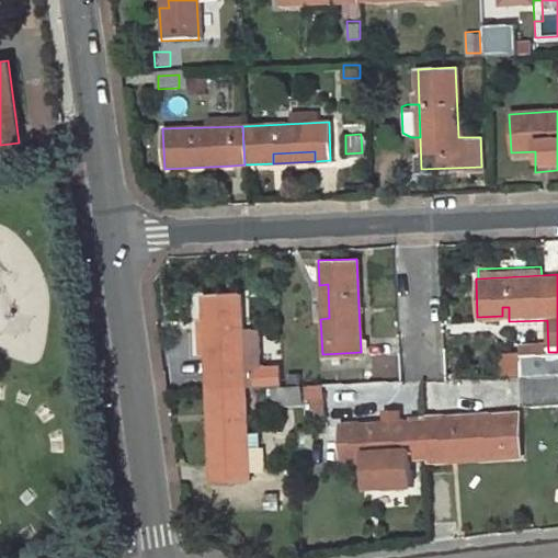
[(328,284),(319,285),(320,319),(329,318),(328,284)]
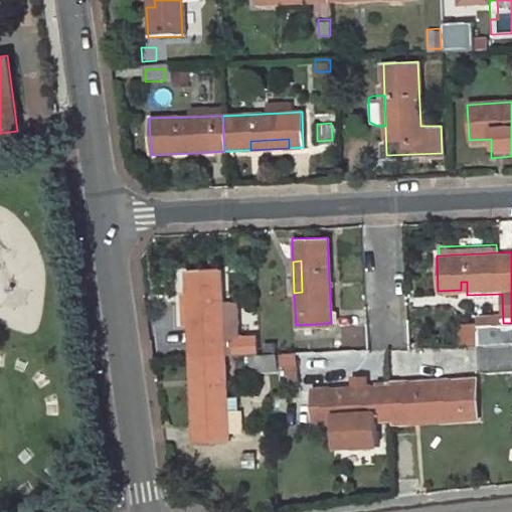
[(219,269),(182,270),(184,298),(194,298),(195,327),(185,327),(187,360),(223,358),(223,353),(220,306),(219,269)]
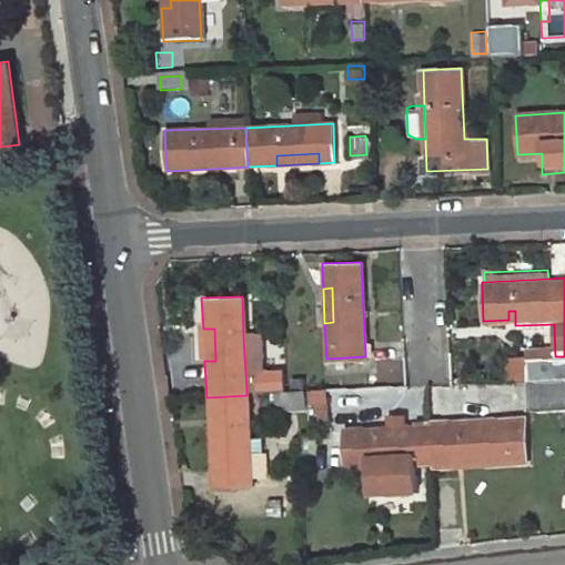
[(203,329),(204,361),(215,361),(214,329),(203,329)]
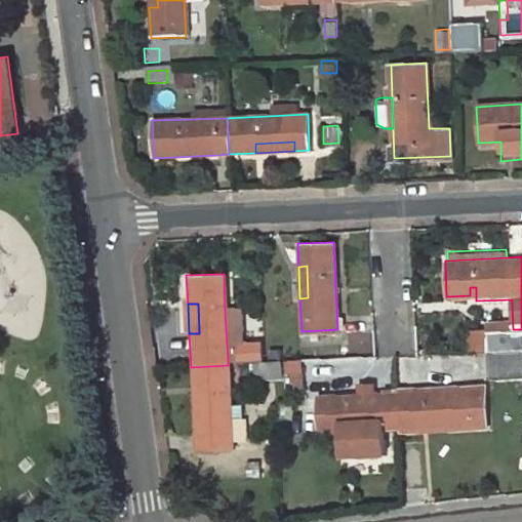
[(236,359),(235,347),(238,343),(237,311),(225,312),(228,360),(236,359)]
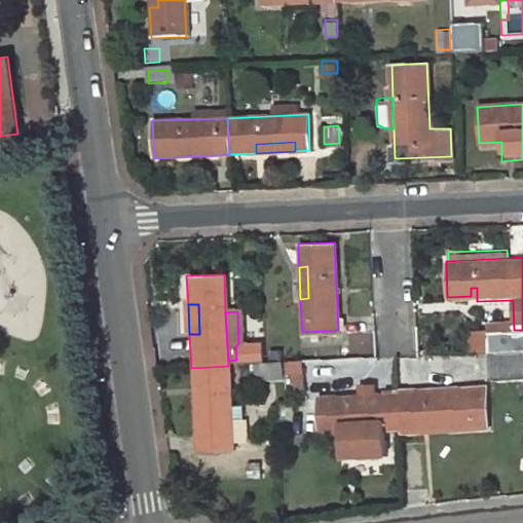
[(492,322),(492,331),(507,331),(507,322),(492,322)]
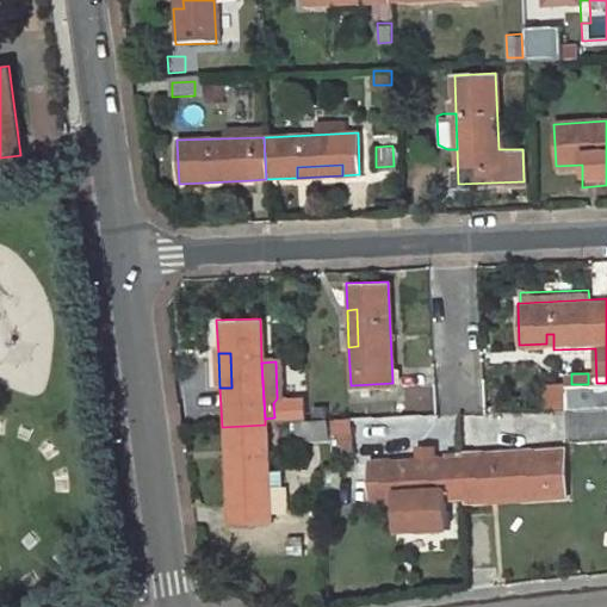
[(571,384),(564,385),(565,408),(568,439),(606,437),(606,383),(596,383),(588,384),(571,384)]
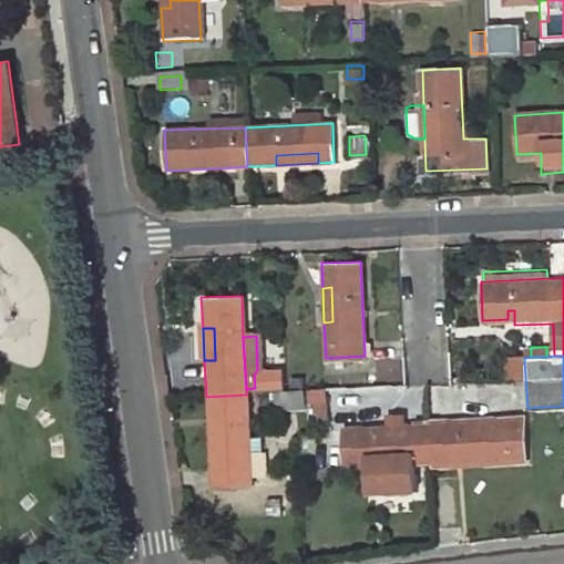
[(519,379),(525,379),(524,358),(512,358),(513,373),(519,373),(519,379)]
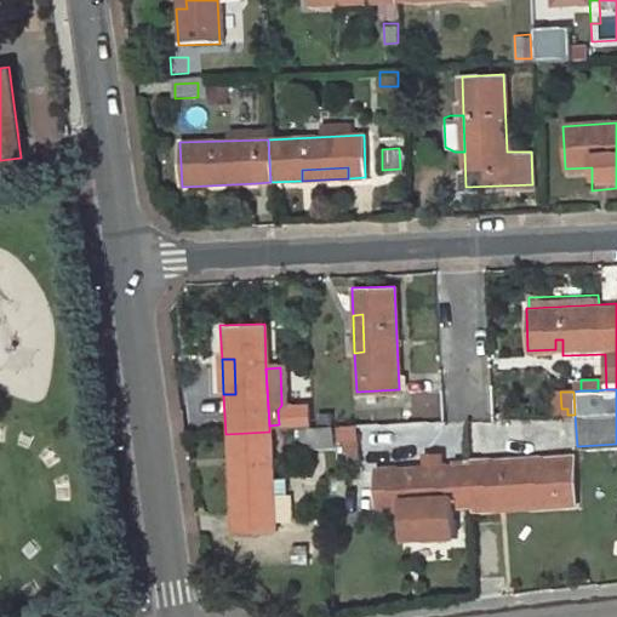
[(278,410),(279,424),(309,423),(308,401),(284,403),(281,405),(278,410)]
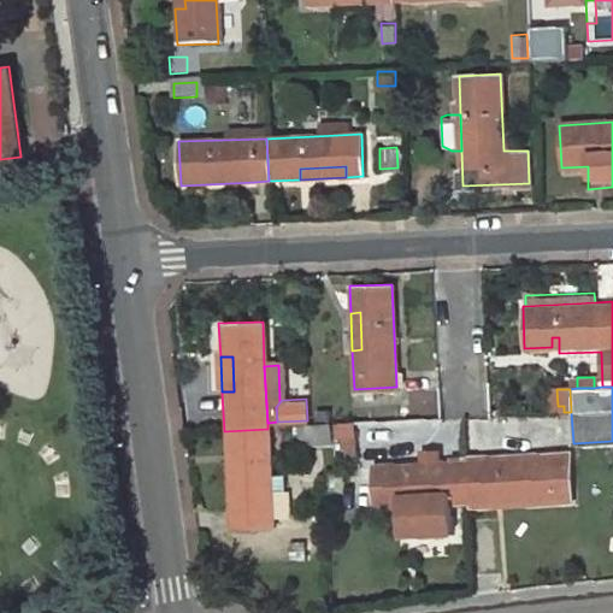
[(313,418),(329,418),(328,408),(313,408),(313,418)]
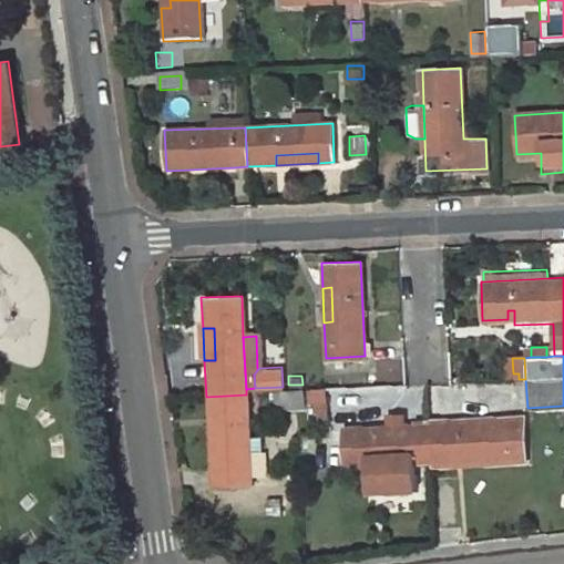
[(274,388),(275,406),(303,404),(301,387),(274,388)]
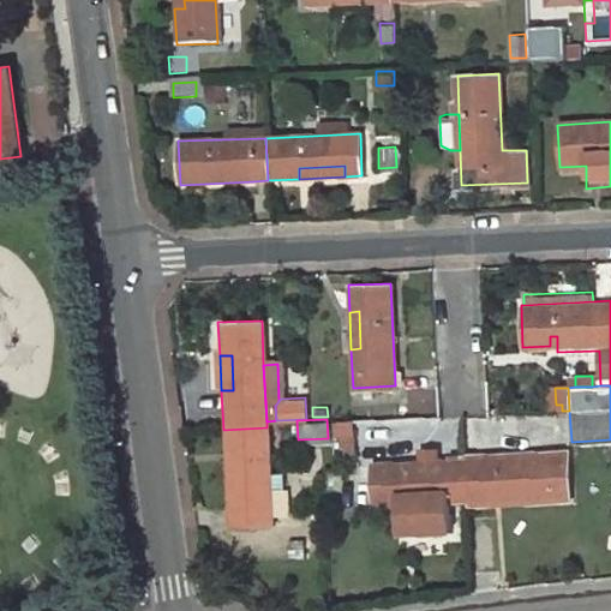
[(228,526),(271,523),(269,487),(281,486),(281,471),(269,471),(267,427),(223,430),(225,454),(237,454),(238,490),(226,491),(228,526)]
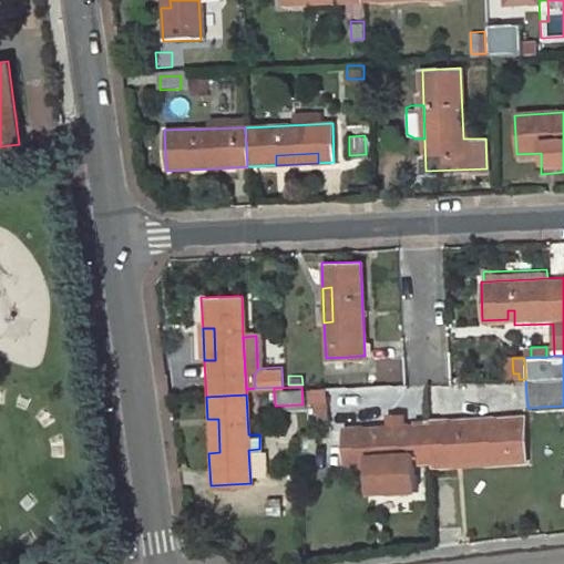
[(325,400),(314,400),(315,424),(326,424),(325,400)]
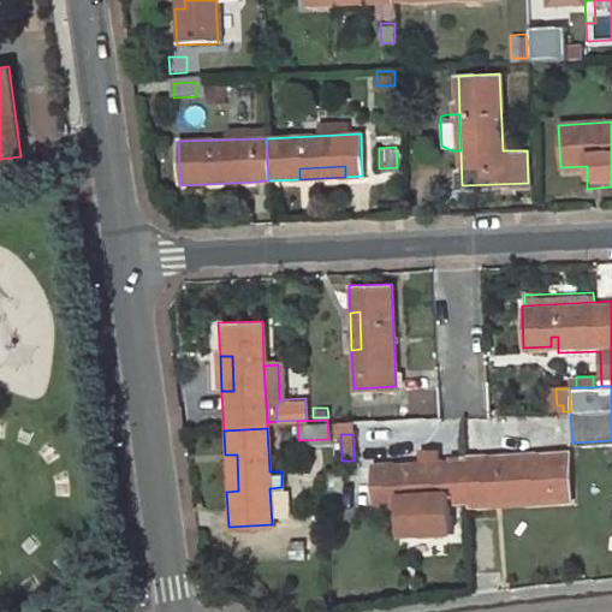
[(419,453),(419,464),(434,463),(434,452),(419,453)]
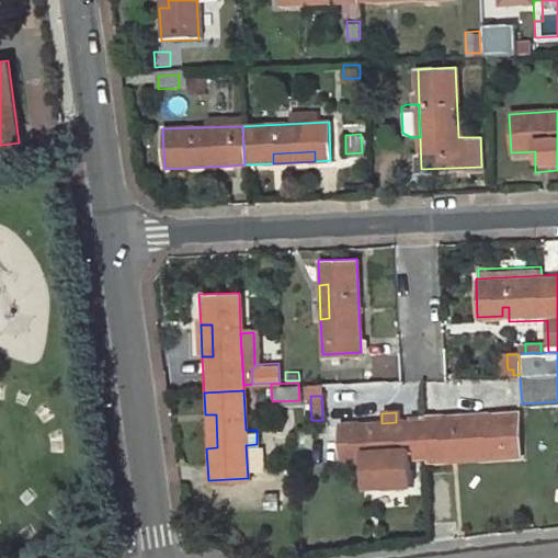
[(205,414),(206,448),(217,447),(216,414),(205,414)]
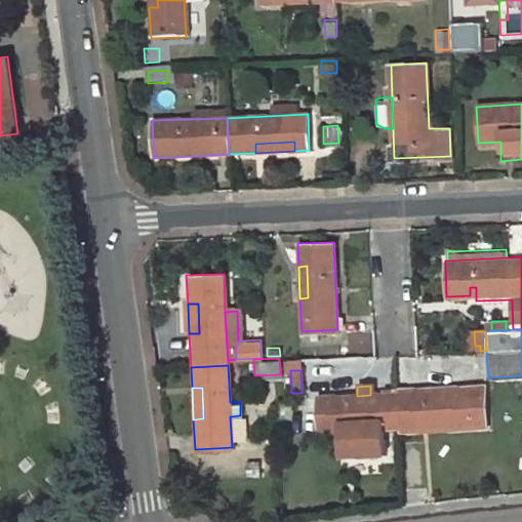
[(482,424),(481,389),(394,394),(395,429),(422,428),(422,419),(451,418),(450,426),(482,424)]
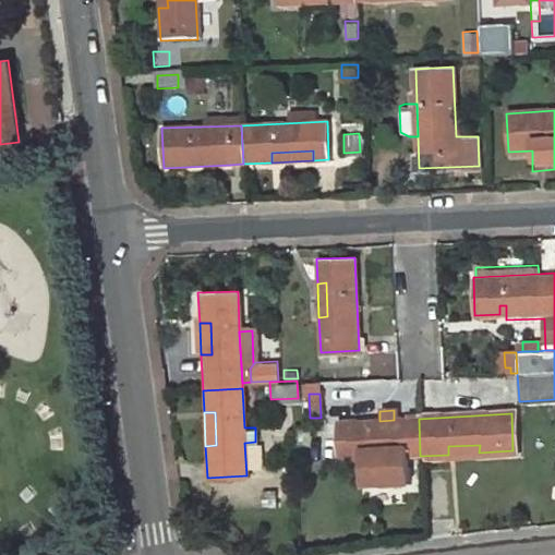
[(379,421),(337,423),(338,460),(361,459),(403,457),(420,456),(419,419),(394,420),(379,421)]
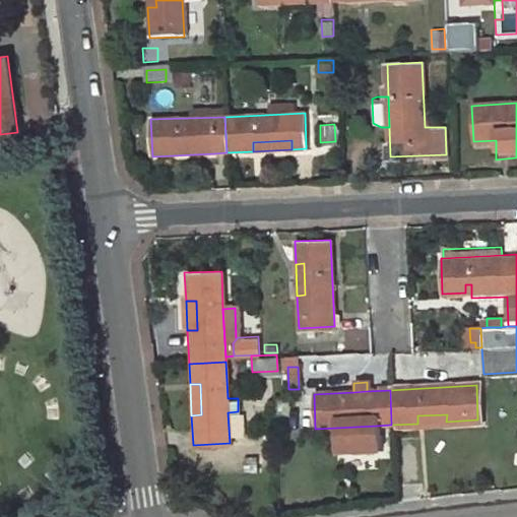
[(417,424),(446,422),(447,414),(417,415),(417,424)]
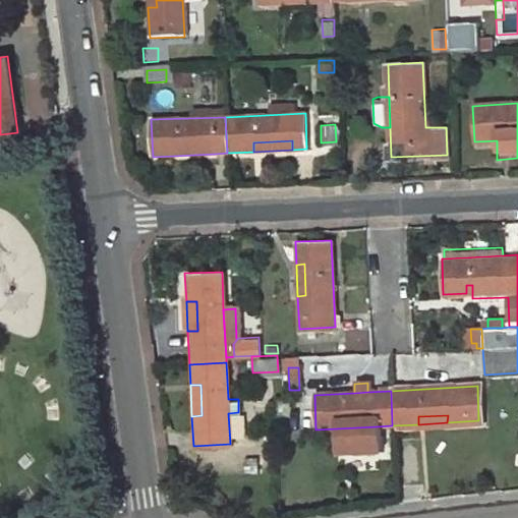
[(377,426),(337,428),(338,453),(379,451),(377,426)]
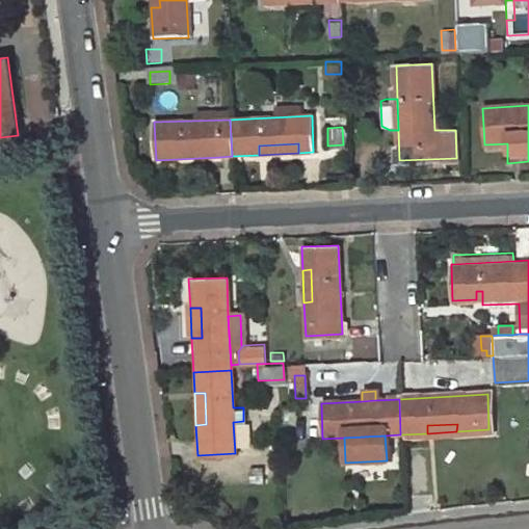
[(249,480),(262,480),(261,465),(248,465),(249,480)]
